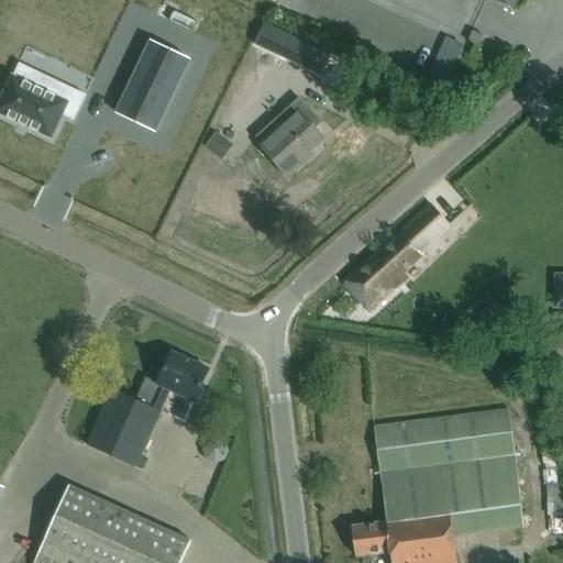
[(467,41),(477,45),(482,35),(472,31),(467,41)]
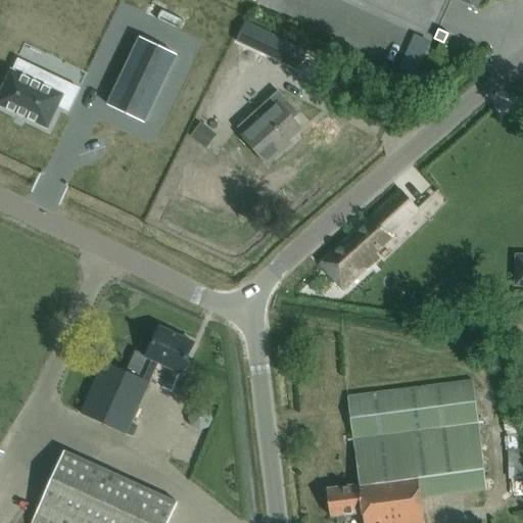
[(269,34),(259,53),(274,60),(283,41),(269,34)]
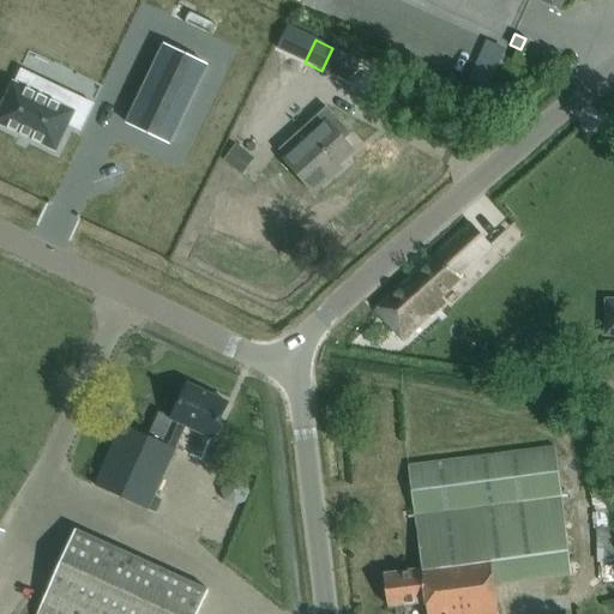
[(163,46),(126,124),(169,144),(206,66),(163,46)]
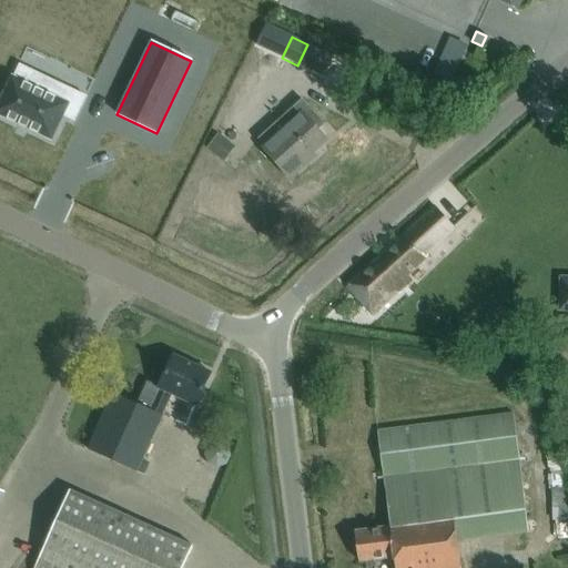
[(12,77),(0,101),(0,114),(51,140),(63,114),(74,120),(85,97),(72,90),(67,102),(34,87),(40,75),(20,66),(14,78),(12,77)]
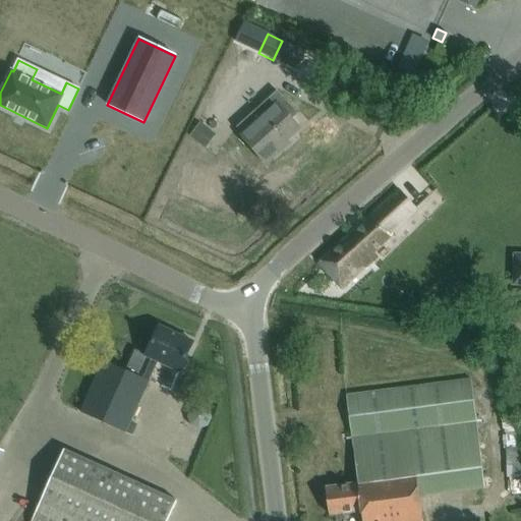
[(299,127),(277,103),(240,135),(266,163),(280,150),(278,147),(299,127)]
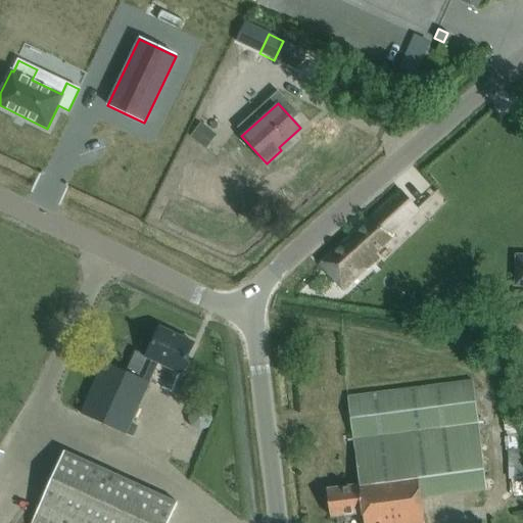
[(200,124),(190,138),(207,149),(218,135),(200,124)]
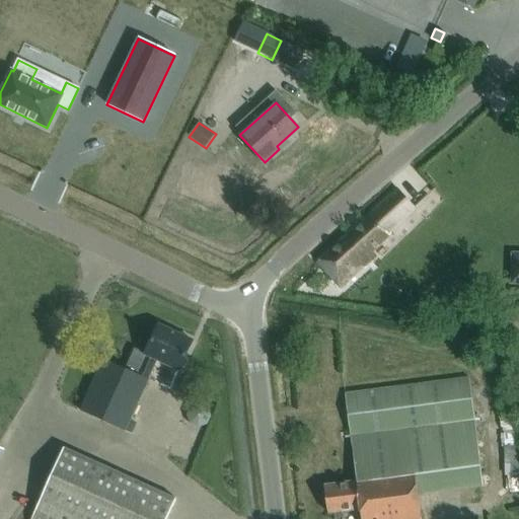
[(440,209),(454,192),(443,182),(429,200),(440,209)]
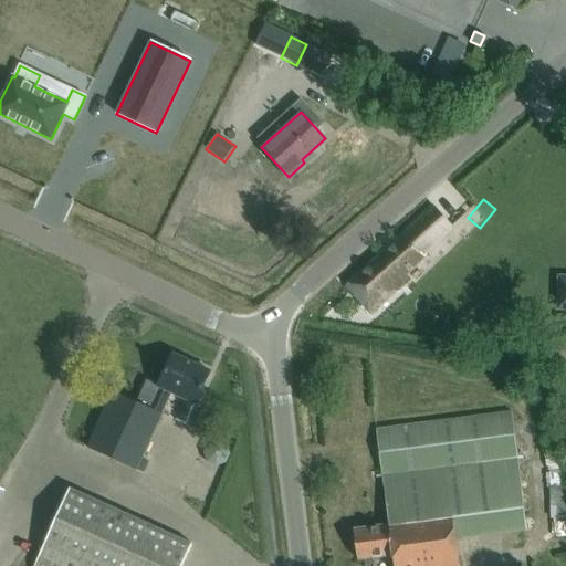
[(420,254),(452,227),(433,206),(345,286),(370,314),(409,279),(405,274),(423,258),(420,254)]
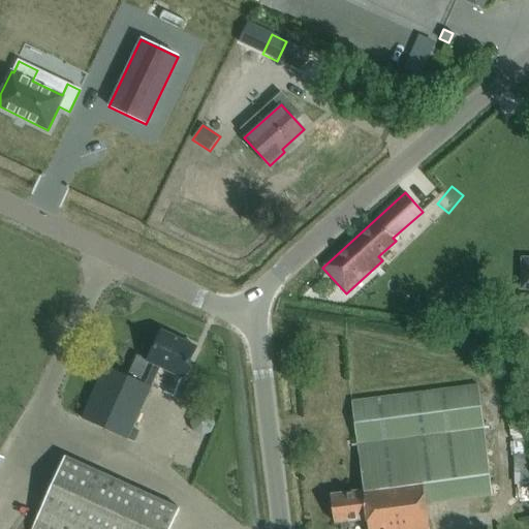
[(416,302),(409,309),(415,316),(423,308),(416,302)]
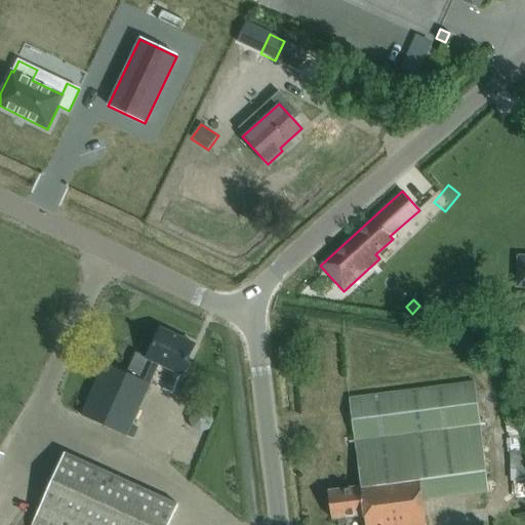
[(81,415),(125,436),(159,364),(180,374),(194,345),(160,328),(147,357),(135,352),(126,372),(105,363),(81,415)]
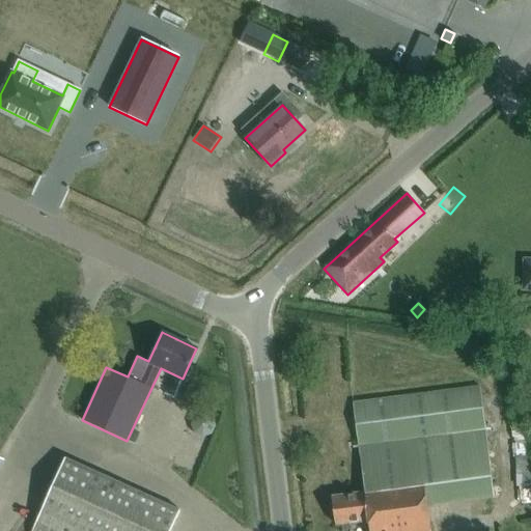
[(494,497),(479,385),(353,402),(364,493),(331,497),(335,525),(368,521),(369,530),(429,530),(427,505),(494,497)]
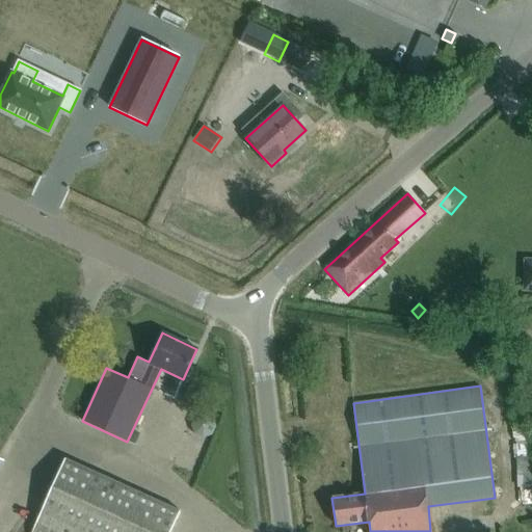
[(64,458),(31,531),(170,531),(181,511),(64,458)]
